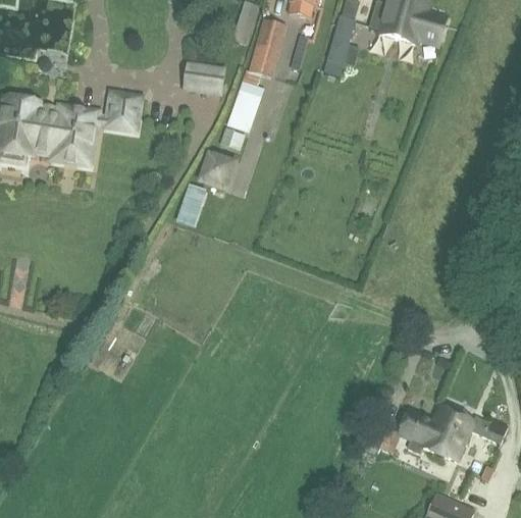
[(245,0),(232,40),(247,44),(260,5),(245,0)]
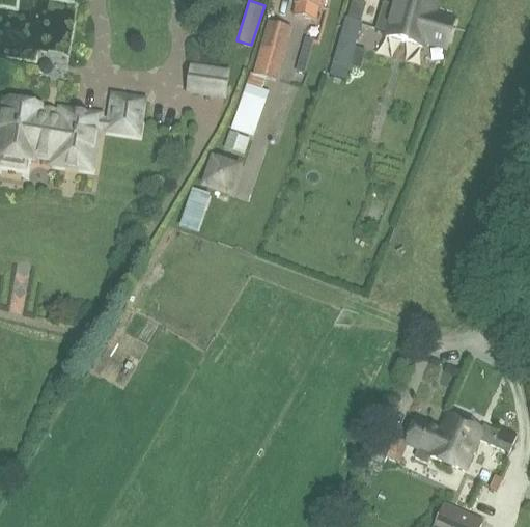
[(315,12),(317,5),(322,5),(323,0),(295,0),(299,1),(298,9),(315,12)]
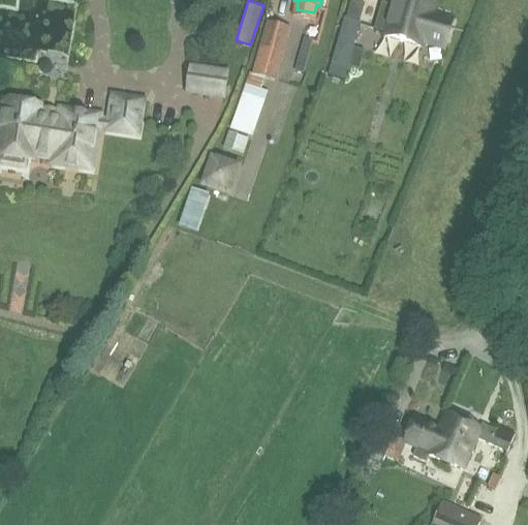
[(430,10),(434,0),(395,0),(393,5),(384,3),(385,0),(381,0),(374,26),(385,30),(384,32),(421,43),(423,37),(444,43),(452,18),(430,10)]
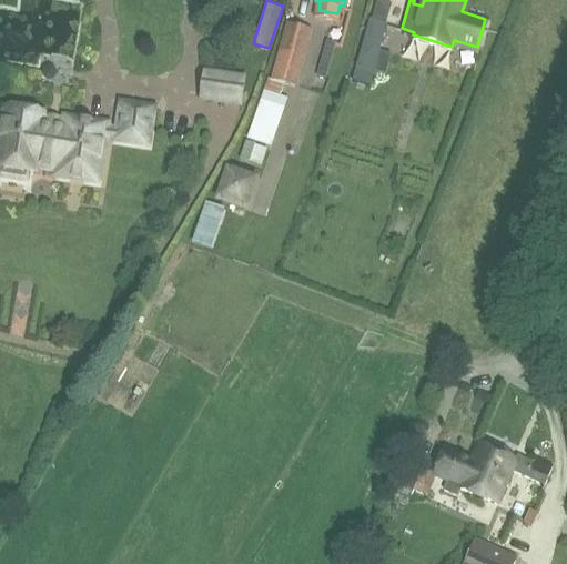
[(355,63),(374,69),(387,21),(371,16),(355,63)]
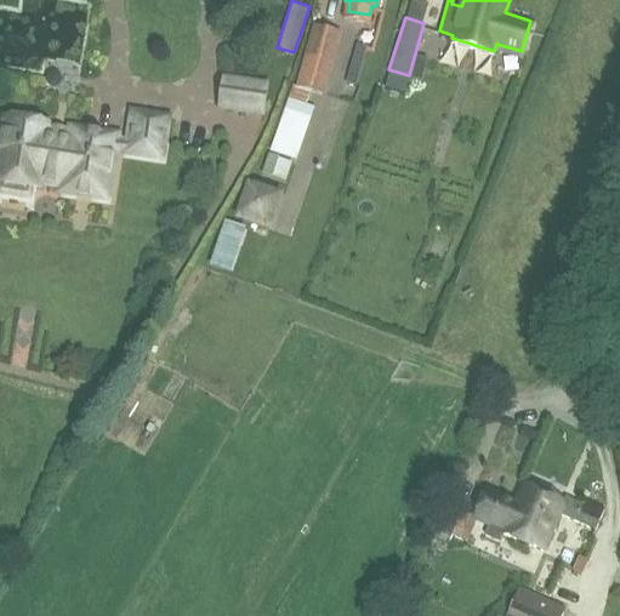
[(324,92),(341,29),(313,22),(296,83),(294,83),(271,148),(297,157),(314,104),(307,102),(312,89),(324,92)]
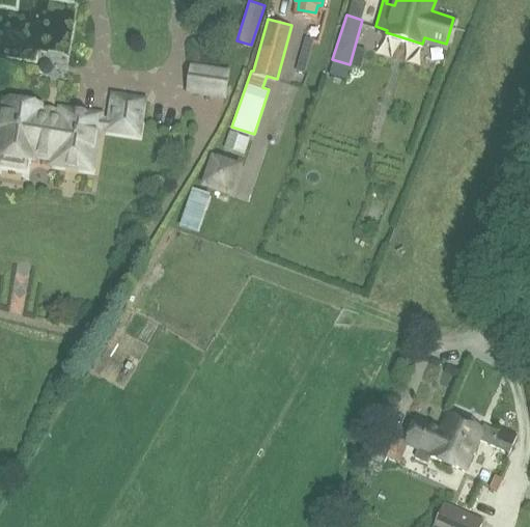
[(305,72),(314,37),(306,35),(297,68),(305,72)]
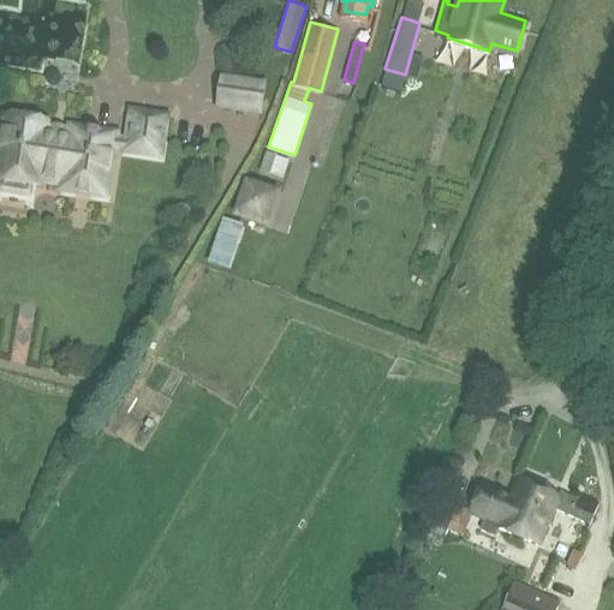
[(222,75),(219,103),(261,109),(264,81),(222,75)]
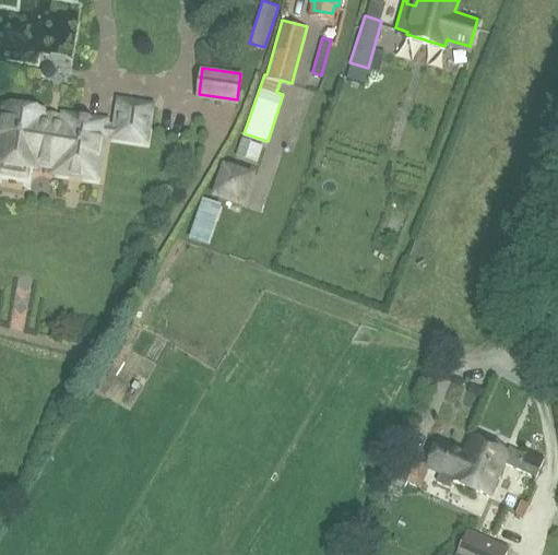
[(146,142),(153,103),(118,97),(113,137),(115,138),(144,142),(146,142)]
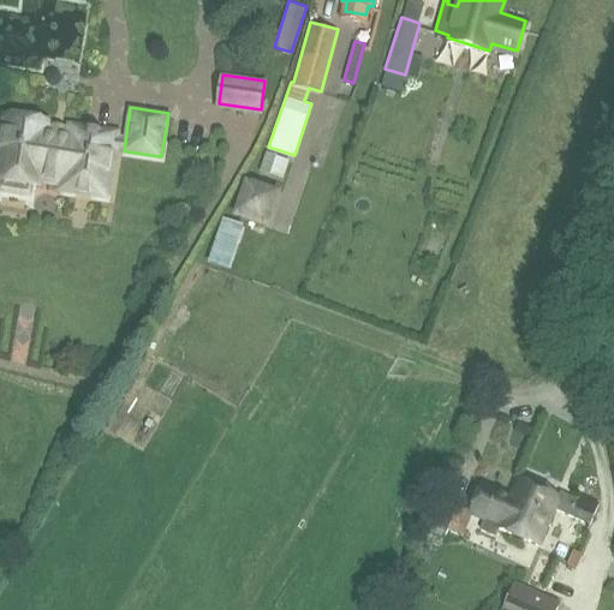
[(46,132),(47,126),(7,119),(0,161),(0,181),(4,183),(3,192),(29,196),(30,186),(37,187),(40,174),(64,178),(61,191),(107,198),(117,137),(71,130),(70,136),(46,132)]
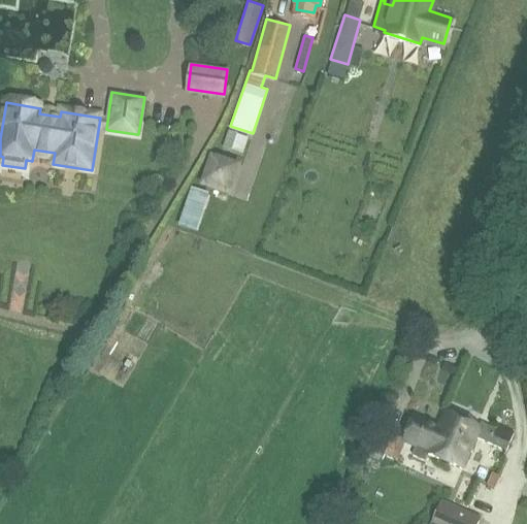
[(201,183),(228,191),(236,165),(210,156),(201,183)]
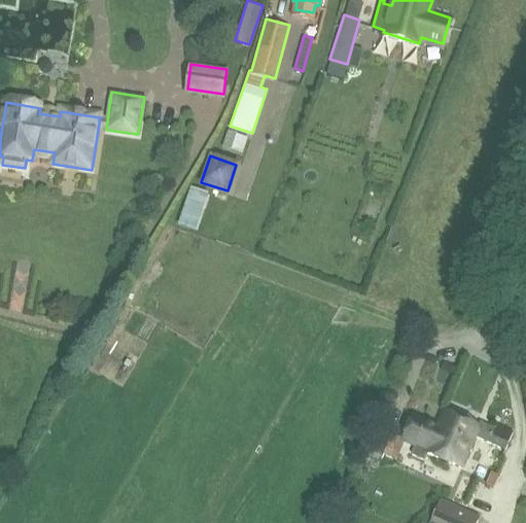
[(475,433),(478,424),(445,409),(437,425),(413,415),(405,436),(380,424),(367,454),(380,459),(384,452),(395,457),(405,438),(416,442),(411,452),(424,458),(427,451),(460,465),(475,433)]
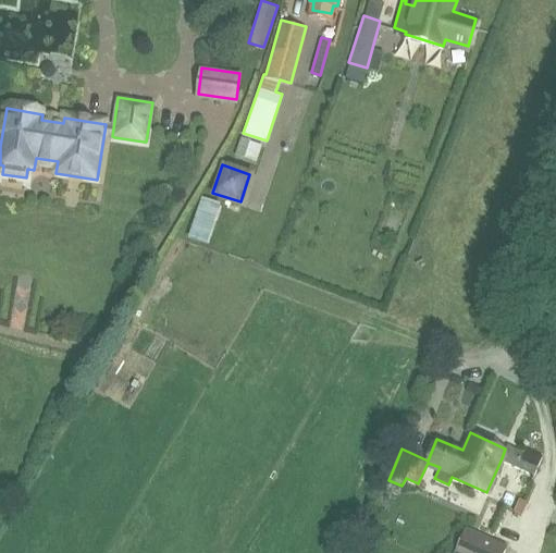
[(507,443),(505,449),(502,458),(533,472),(542,454),(526,446),(523,451),(507,443)]
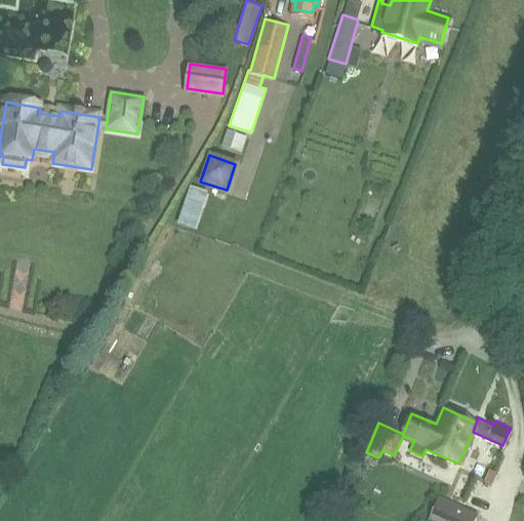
[(475,520),(479,513),(439,495),(427,520),(475,520)]
